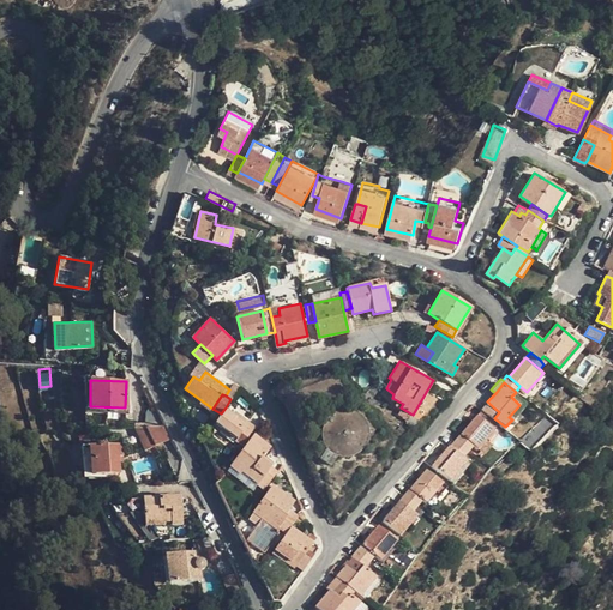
[(482,408),(494,418),(499,412),(487,402),(482,408)]
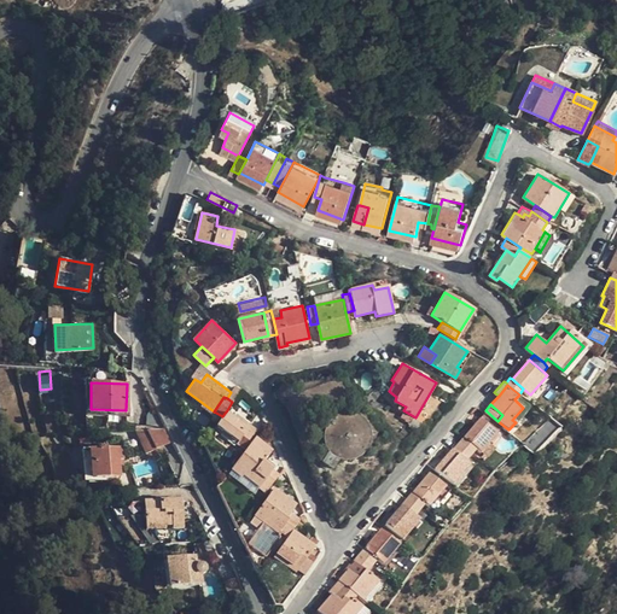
[(237,443),(246,450),(254,440),(250,438),(257,428),(249,421),(246,425),(234,416),(227,410),(222,416),(216,425),(239,440),(237,443)]
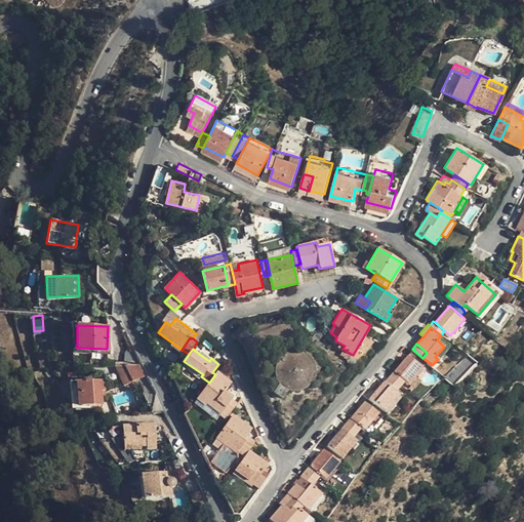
[(201,351),(199,354),(209,361),(211,358),(201,351)]
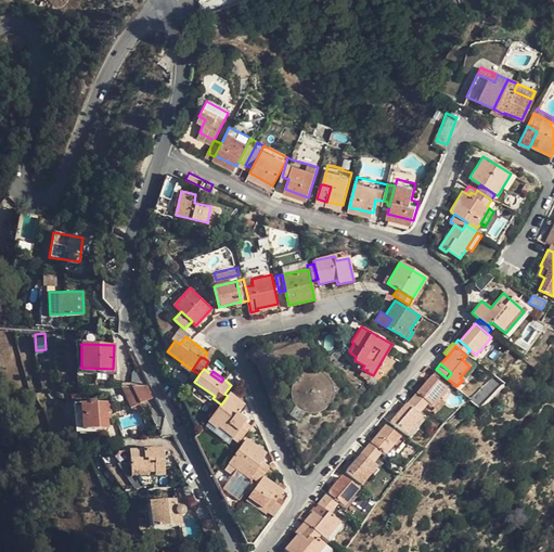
[(293,403),(297,408),(293,413),(303,420),(307,413),(313,414),(322,411),(327,407),(331,401),(333,396),(333,390),(332,385),(329,380),(323,374),(318,372),(312,371),(306,372),(299,375),(294,380),(291,386),(290,393),(291,398),(293,403)]
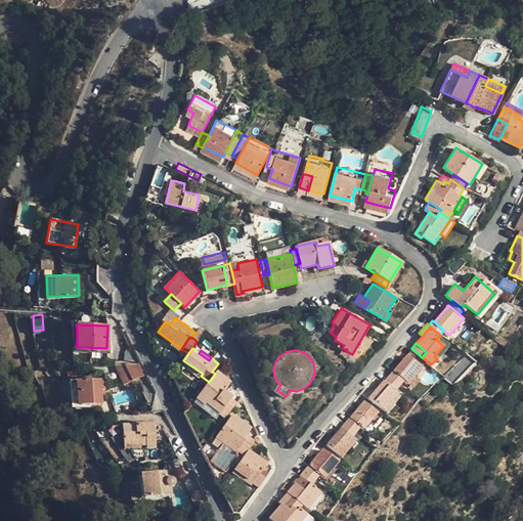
[(468,351),(444,373),(452,381),(476,359),(468,351)]
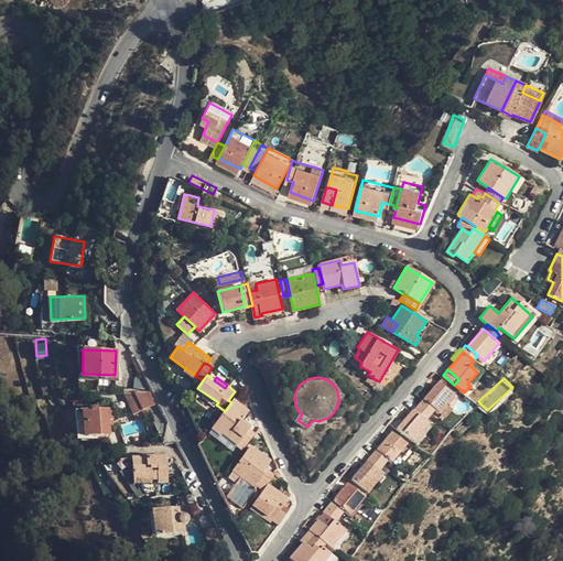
[(439,380),(423,398),(436,409),(440,411),(454,395),(439,380)]
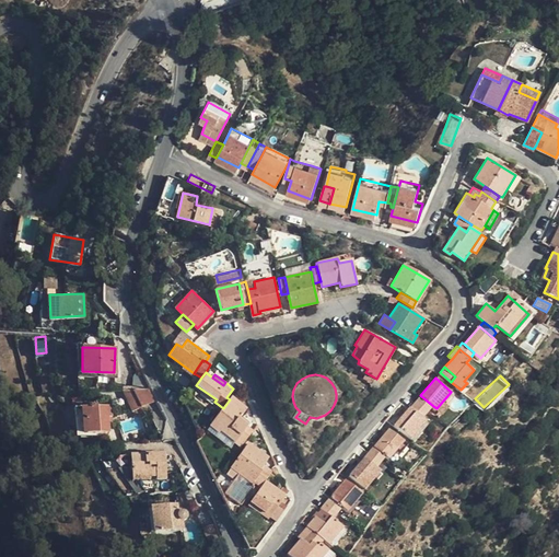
[(214,402),(217,399),(196,385),(194,387),(195,389),(191,393),(205,403),(208,397),(214,402)]
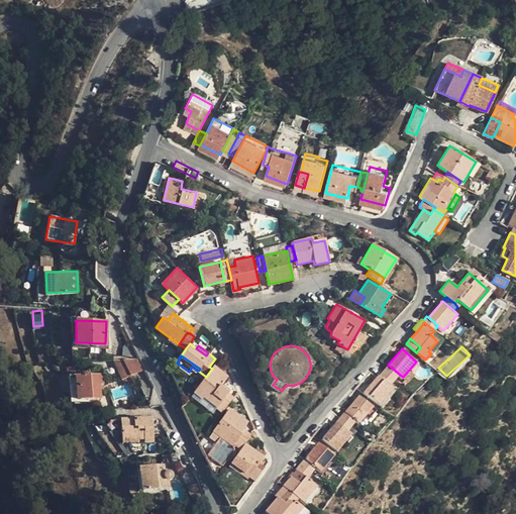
[(122,356),(113,357),(122,377),(129,374),(122,356)]
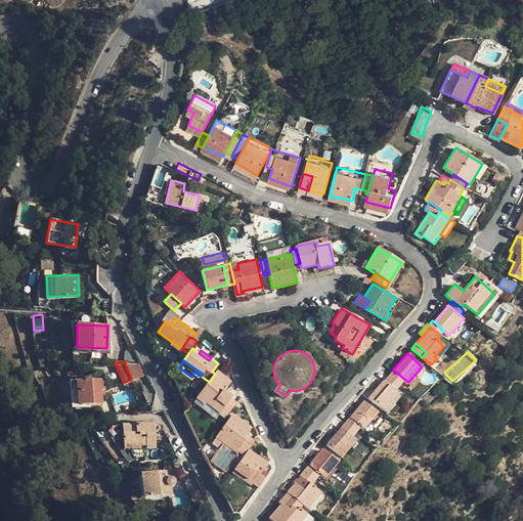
[(140,361),(124,361),(131,379),(137,378),(145,374),(140,361)]
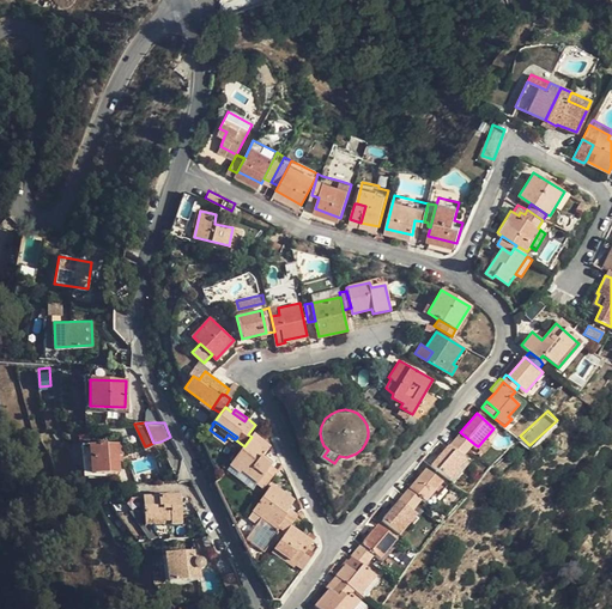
[(244,446),(230,466),(238,472),(241,468),(259,481),(261,476),(268,481),(279,467),(262,455),(271,444),(255,431),(252,437),(244,446)]
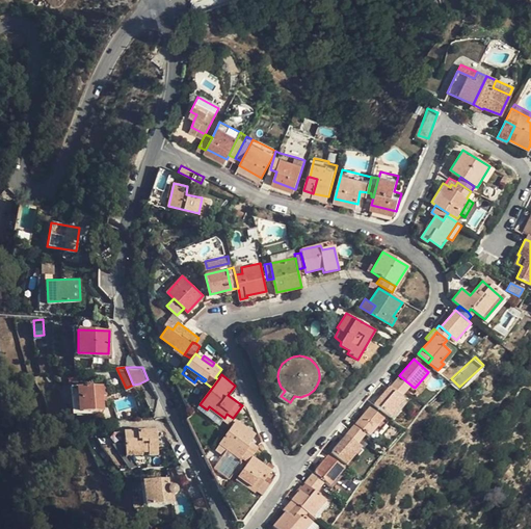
[(406,391),(412,386),(399,375),(395,380),(406,391)]
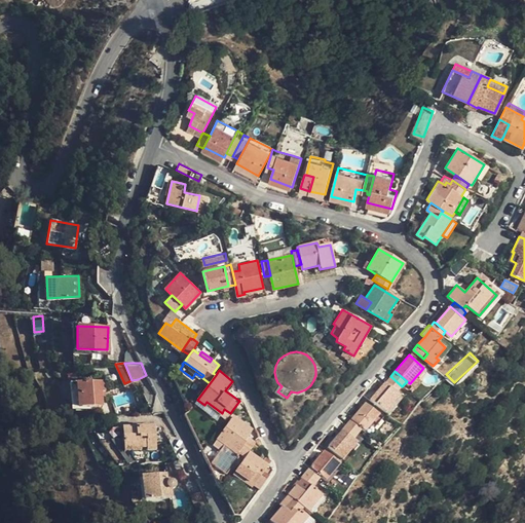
[(398,391),(402,386),(390,376),(385,381),(398,391)]
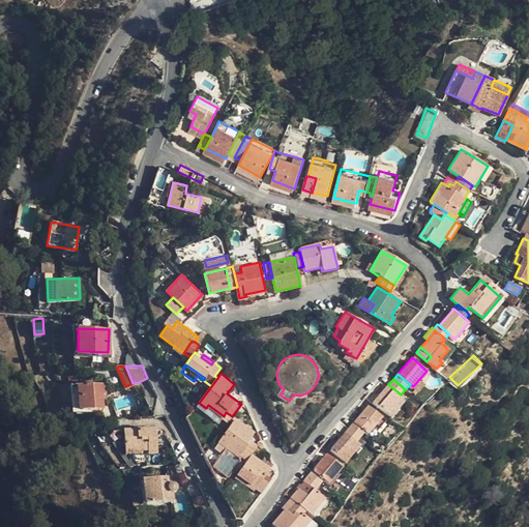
[(104,391),(107,391),(106,381),(77,383),(78,392),(80,392),(81,408),(105,406),(104,397),(104,391)]
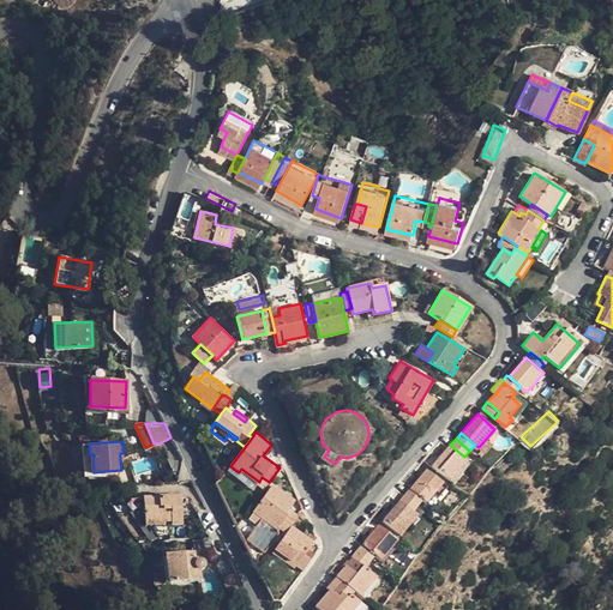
[(468,460),(464,457),(450,445),(449,444),(433,463),(451,479),(468,460)]
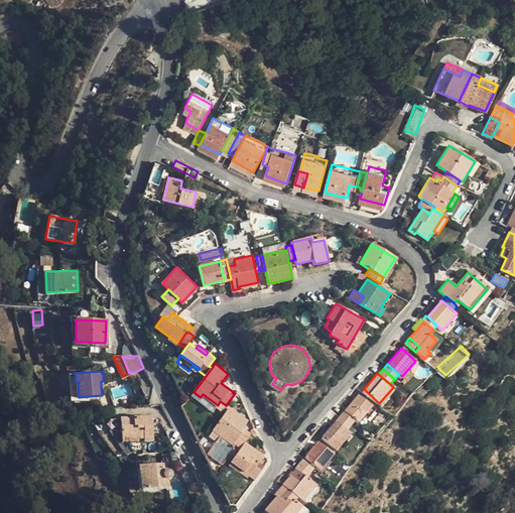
[(213,410),(218,405),(203,394),(201,397),(194,392),(191,395),(213,410)]
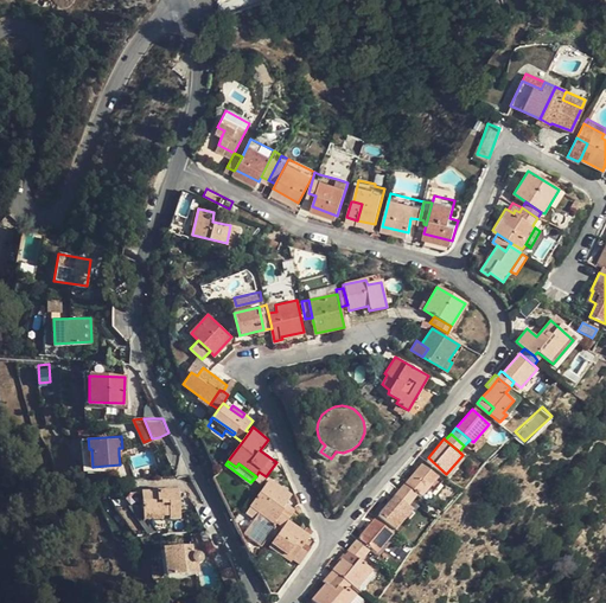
[(422,462),(400,487),(414,499),(419,493),(422,495),(439,476),(422,462)]
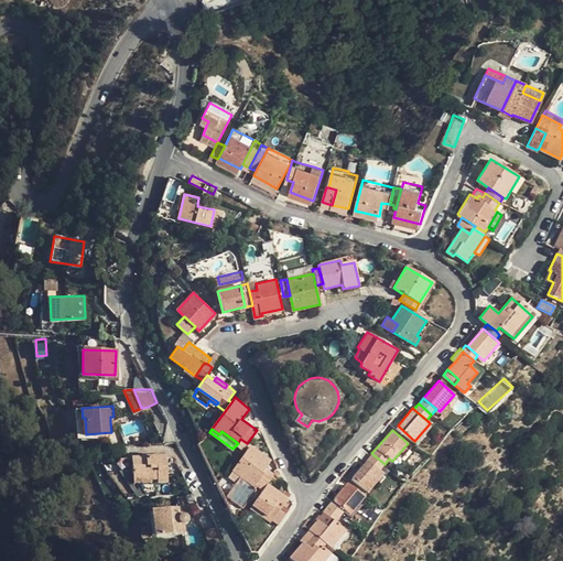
[(262,471),(267,465),(271,459),(252,444),(234,470),(241,475),(227,495),(242,507),(256,488),(253,486),(256,484),(264,472),(262,471)]
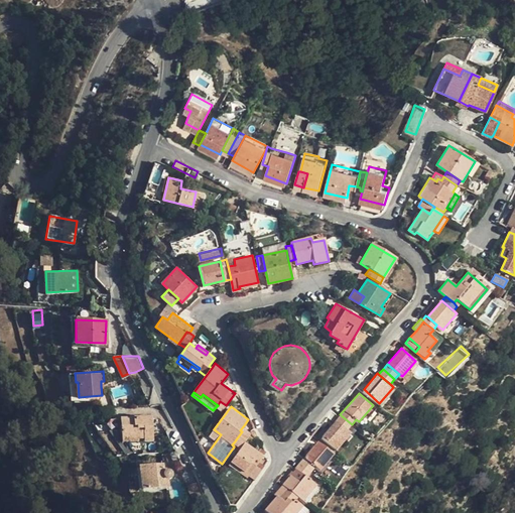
[(116,454),(117,454),(127,453),(127,451),(149,447),(149,438),(154,437),(152,414),(121,417),(121,428),(109,429),(97,429),(116,454)]
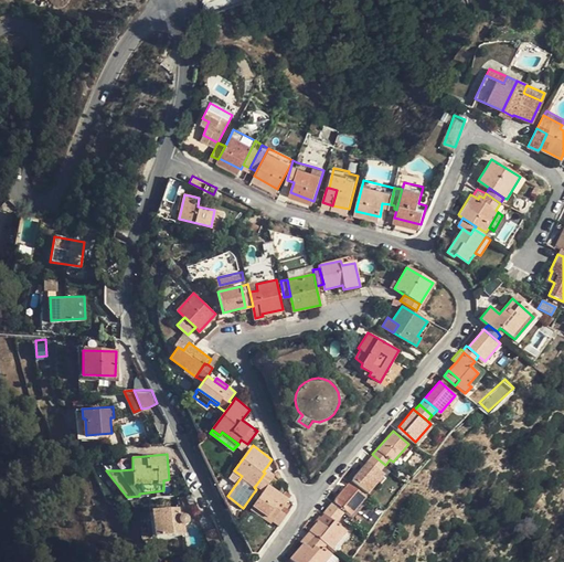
[(381,470),(385,465),(372,454),(368,459),(381,470)]
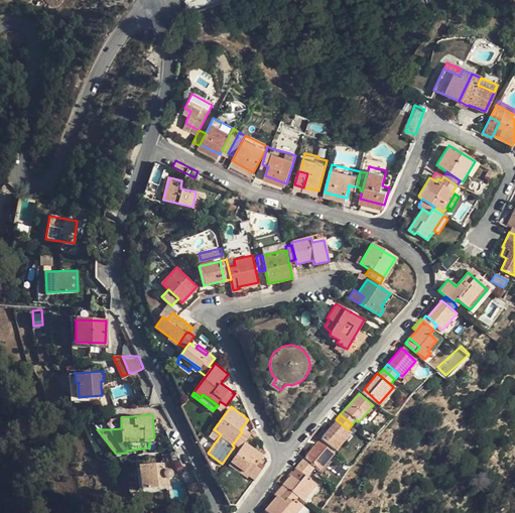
[(109,419),(109,429),(121,428),(121,417),(109,419)]
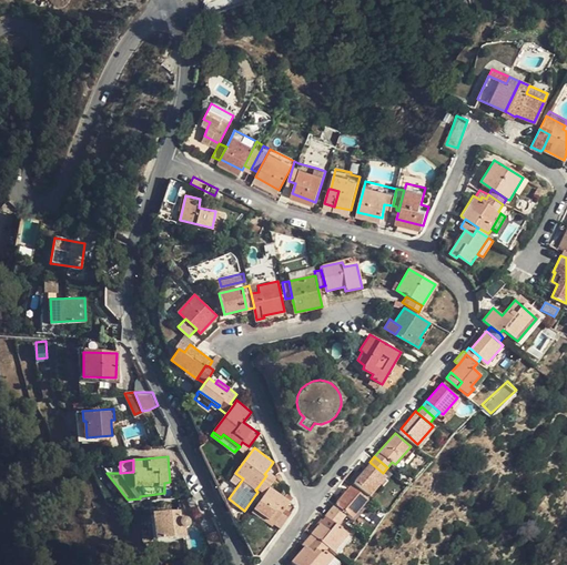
[(384,474),(383,473),(370,462),(355,480),(370,492),(384,474)]
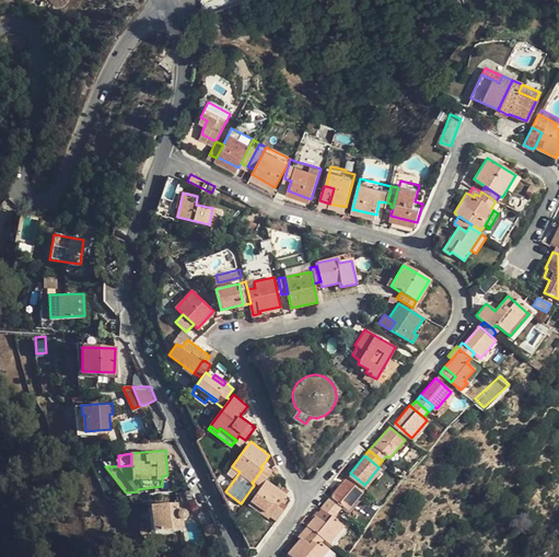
[(254,480),(261,486),(267,478),(274,468),(265,462),(260,467),(263,468),(254,480)]
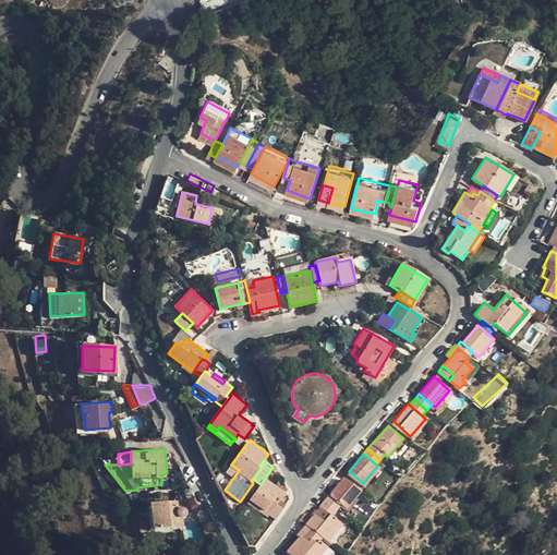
[(285,491),(266,477),(261,484),(247,502),(267,516),(269,514),(275,518),(286,504),(279,499),(285,491)]
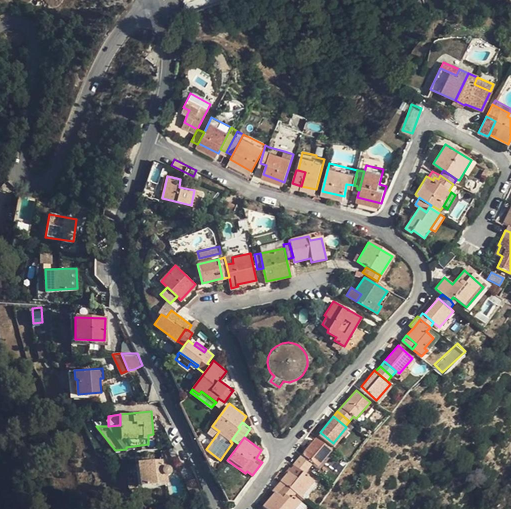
[(316,437),(298,457),(309,467),(313,463),(317,466),(331,450),(316,437)]
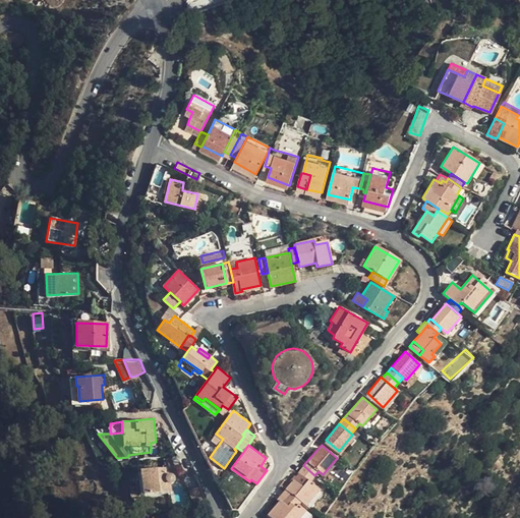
[(300,502),(305,506),(320,490),(309,481),(314,475),(303,465),(299,471),(300,472),(285,488),(289,492),(300,502)]
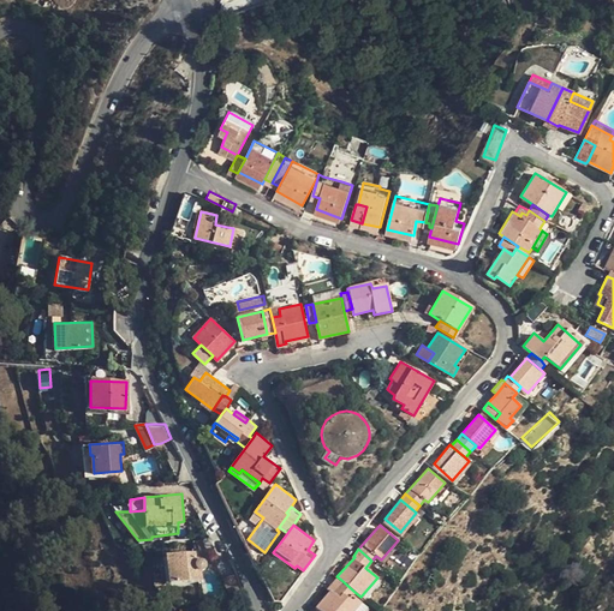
[(168,553),(171,582),(204,579),(203,570),(206,569),(208,567),(208,564),(208,562),(207,559),(204,558),(202,558),(198,558),(197,550),(168,553)]
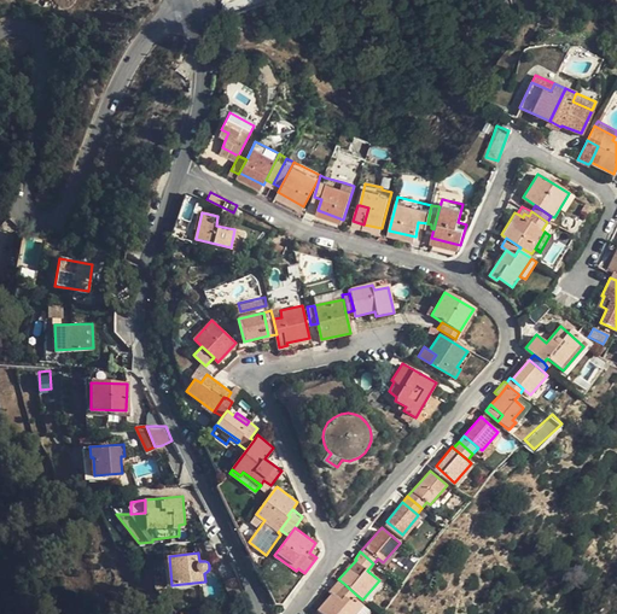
[(230,594),(244,590),(237,574),(225,580),(230,594)]
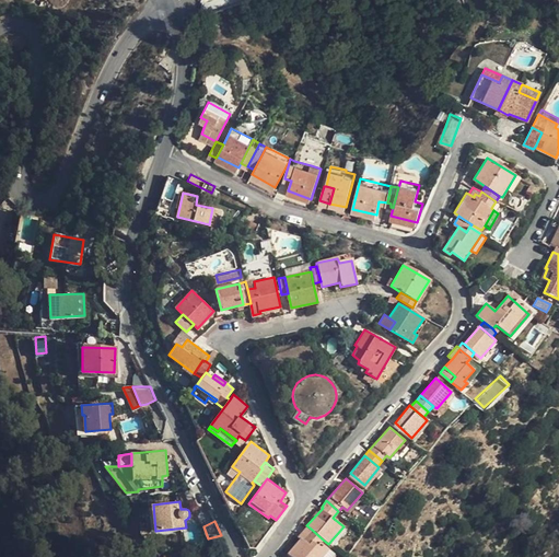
[(322,543),(323,540),(311,529),(303,537),(309,543),(312,540),(317,545),(319,542),(322,543)]
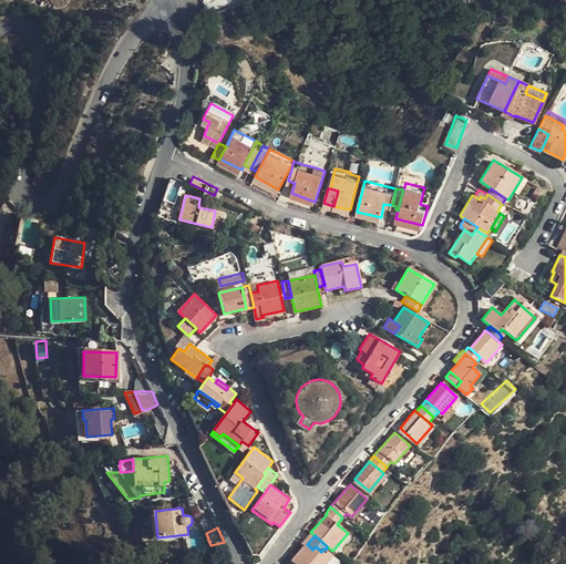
[(295,563),(326,563),(333,556),(326,550),(323,549),(321,552),(316,546),(312,550),(307,544),(304,543),(290,559),(294,563),(295,563)]
